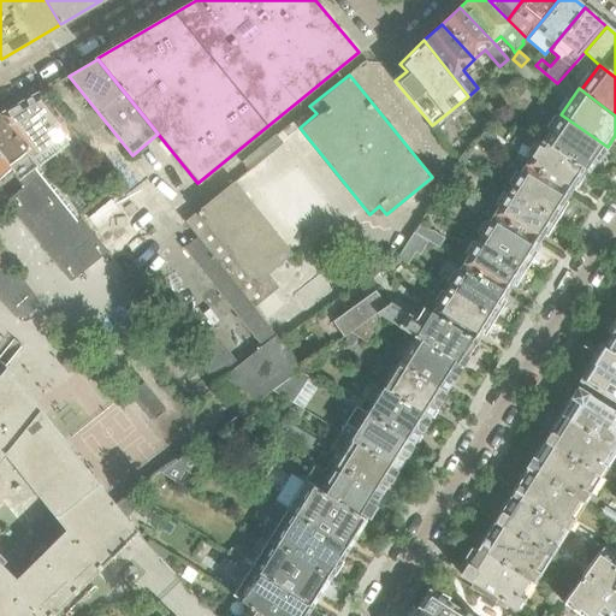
[(0,114),(0,116),(34,157),(63,135),(66,140),(70,137),(64,120),(41,92),(23,101),(0,114)]
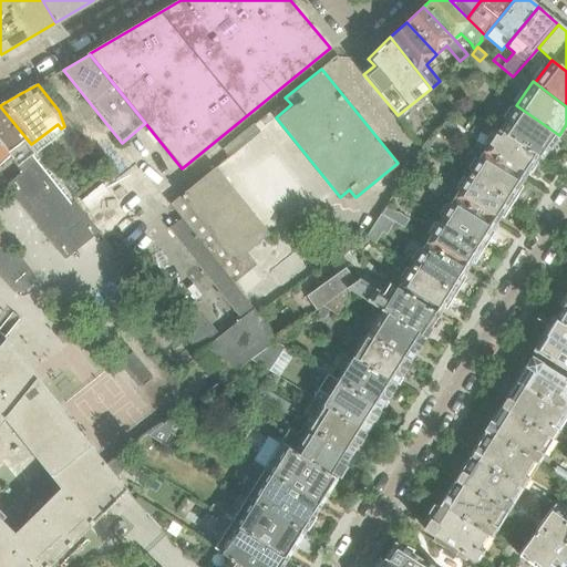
[(559,135),(516,105),(500,130),(542,157),(546,148),(552,148),(559,135)]
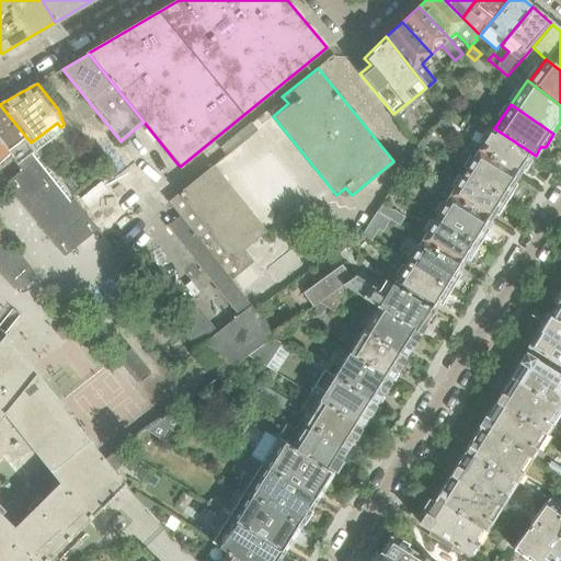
[(99,229),(31,142),(0,105),(0,161),(9,155),(22,171),(6,183),(65,256),(99,229)]
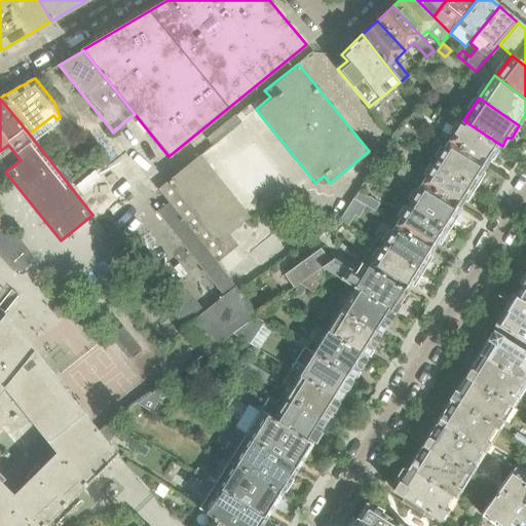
[(213,146),(241,121),(235,114),(205,138),(213,146)]
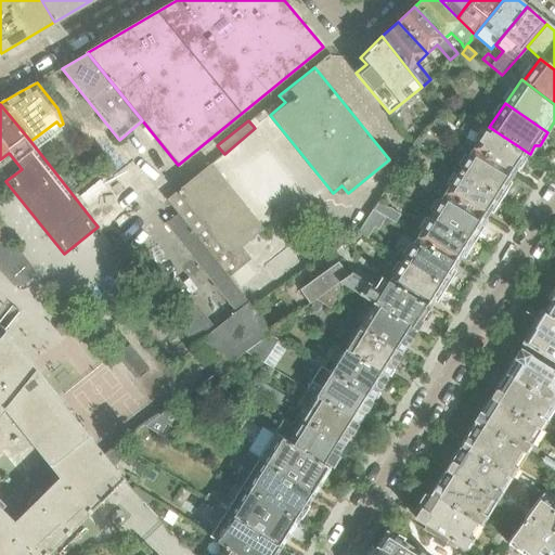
[(530,154),(489,127),(487,126),(473,149),(512,173),(516,167),(520,169),(530,154)]
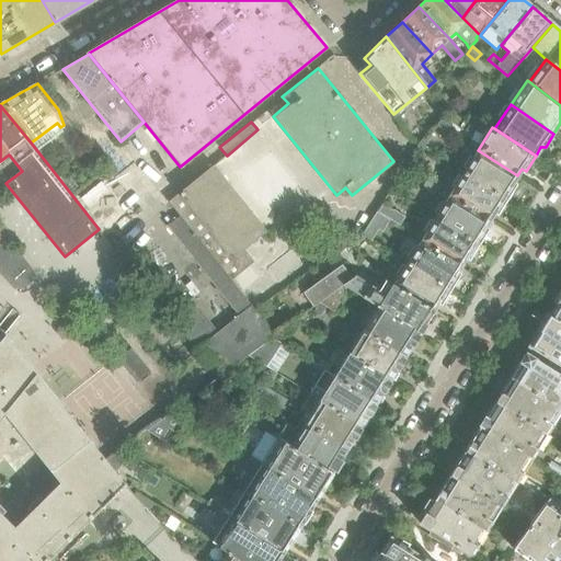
[(471,140),(461,134),(459,138),(469,144),(471,140)]
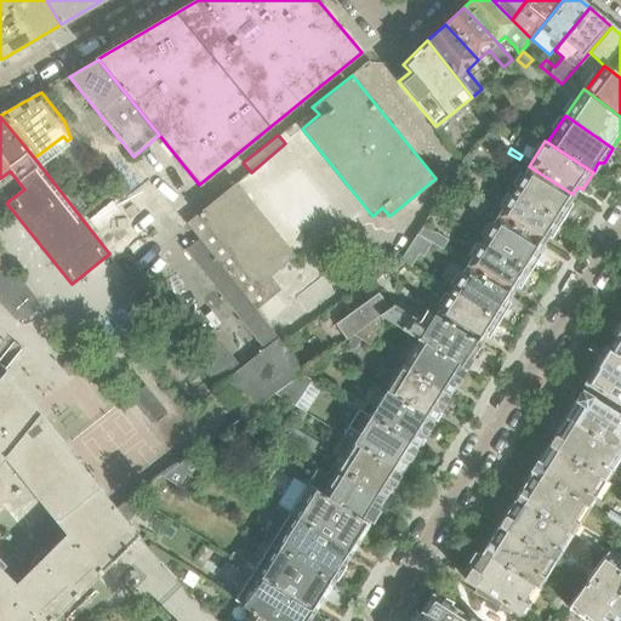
[(569,201),(573,194),(529,166),(513,191),(562,221),(573,204),(569,201)]
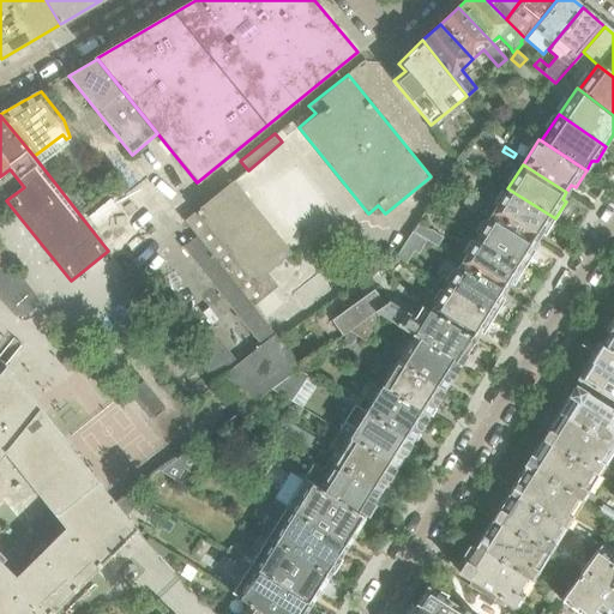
[(293,253),(235,181),(234,180),(185,221),(198,238),(253,306),(260,300),(278,287),(268,272),(293,253)]
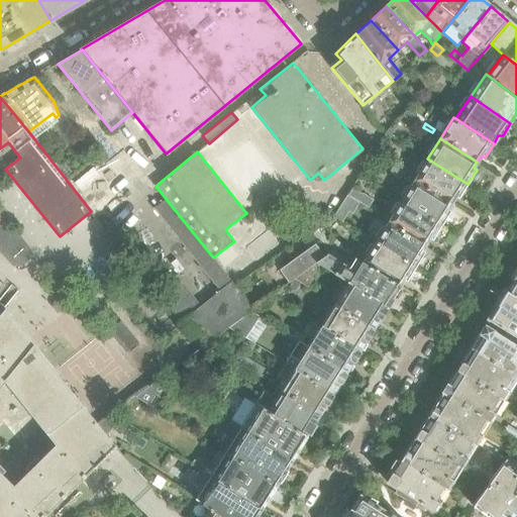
[(458,199),(468,184),(427,159),(414,179),(451,202),(455,197),(458,199)]
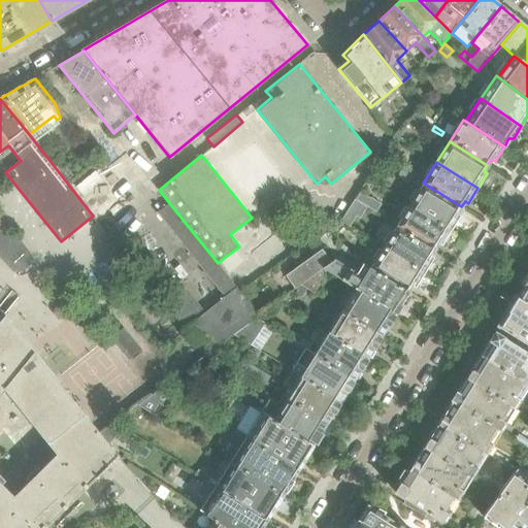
[(402,169),(415,177),(418,172),(405,164),(402,169)]
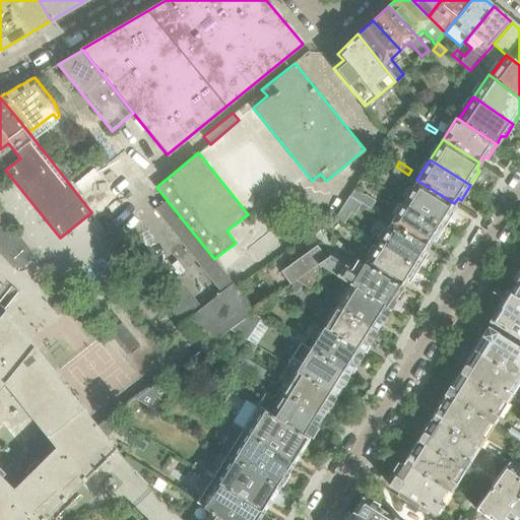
[(405,180),(408,175),(396,167),(392,172),(405,180)]
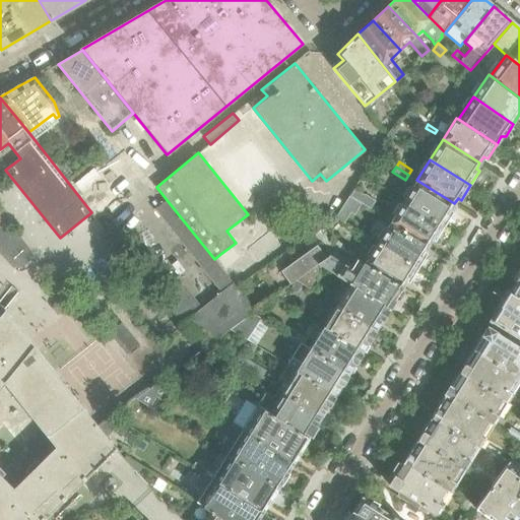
[(454,203),(416,180),(403,201),(444,226),(453,212),(450,210),(454,203)]
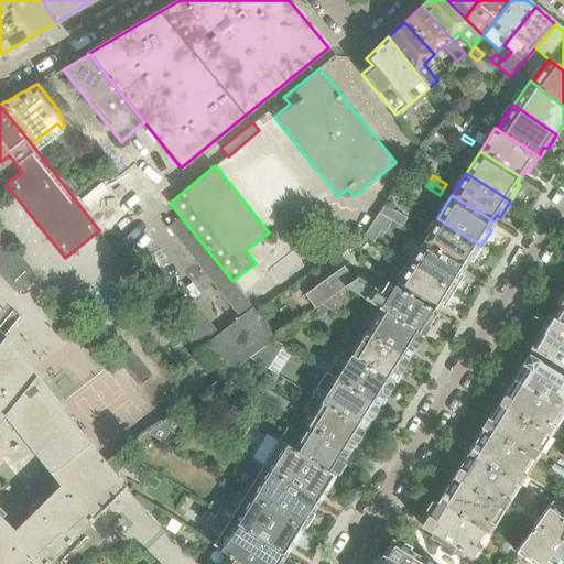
[(375,241),(388,220),(379,214),(365,236),(375,241)]
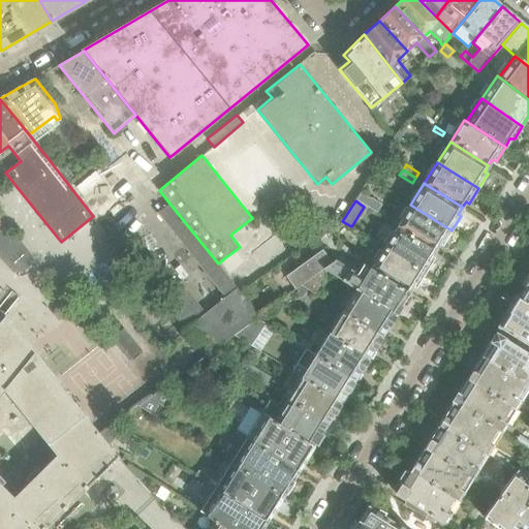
[(234,335),(257,318),(259,315),(218,263),(170,205),(157,214),(224,298),(185,330),(206,355),(234,335)]
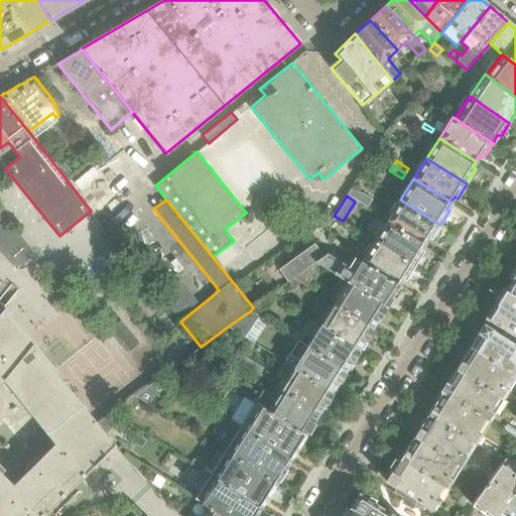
[(431,240),(440,225),(400,200),(388,221),(424,244),(428,238),(431,240)]
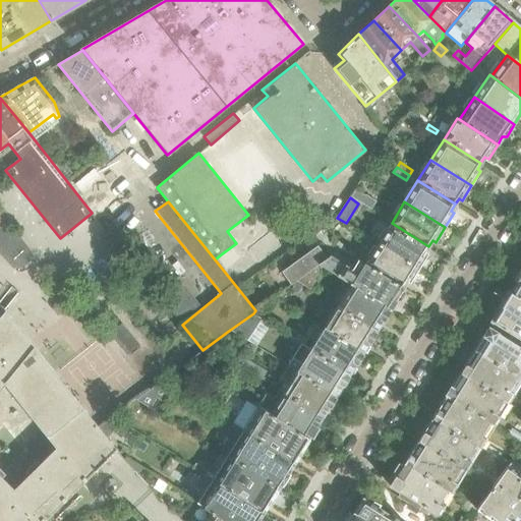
[(428,246),(392,223),(378,244),(419,270),(428,254),(424,252),(428,246)]
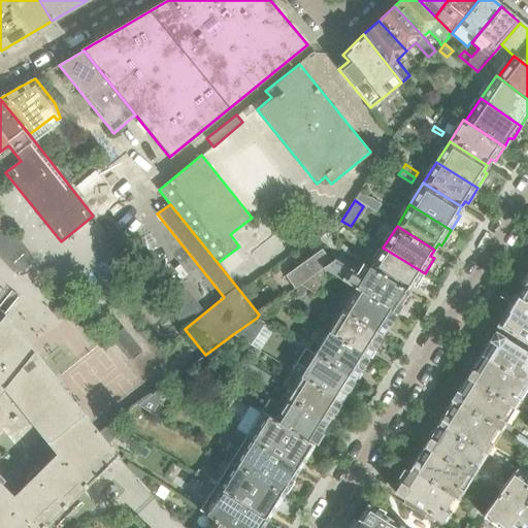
[(347,248),(344,252),(362,263),(365,259),(347,248)]
